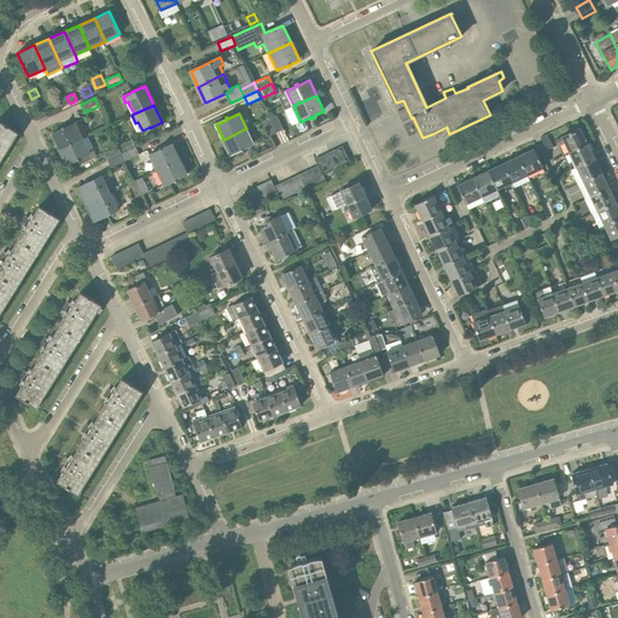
[(278,116),(270,120),(277,133),(284,129),(278,116)]
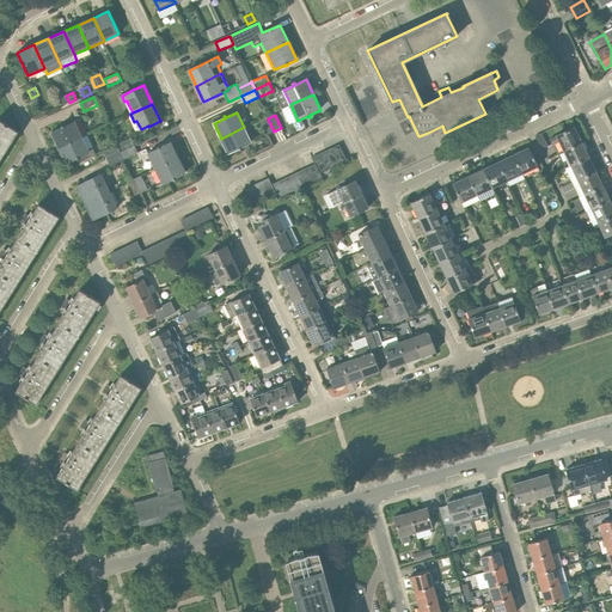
[(274,132),(268,118),(261,122),(267,135),(274,132)]
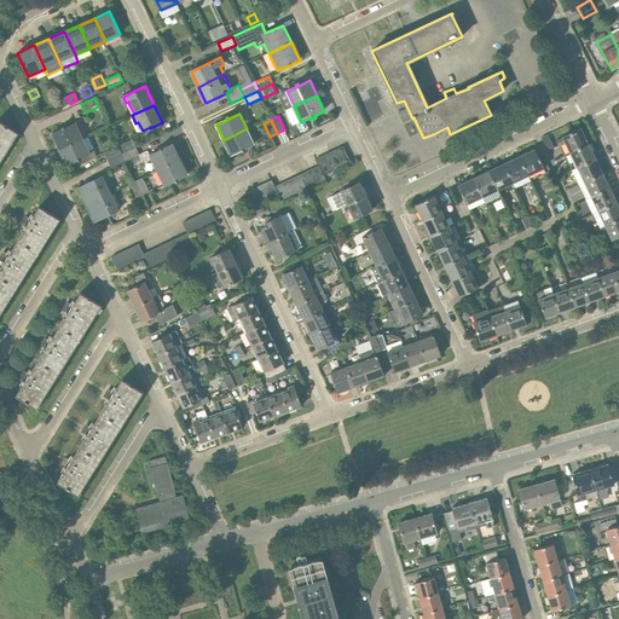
[(0,161),(0,162),(15,139),(13,139),(17,134),(18,133),(0,121),(0,161)]
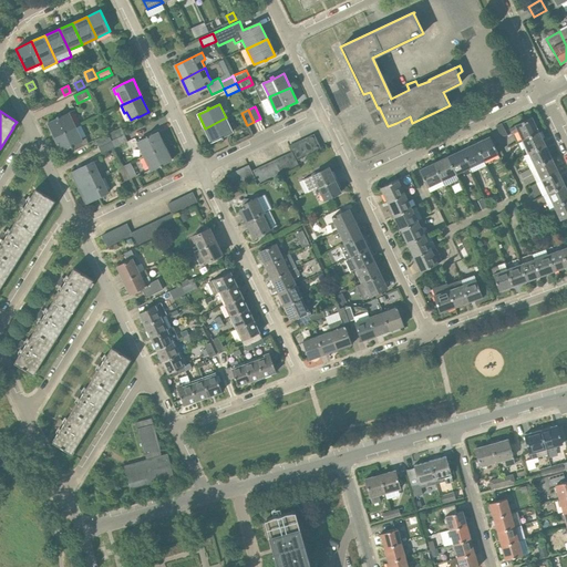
[(54,137),(75,127),(69,113),(59,117),(58,116),(57,116),(58,119),(48,124),(54,137)]
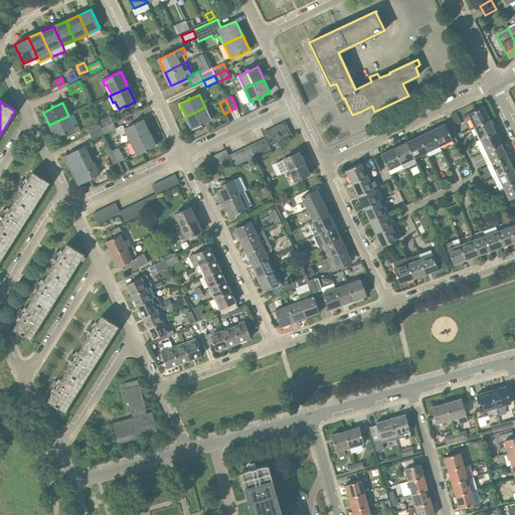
[(211,120),(205,107),(186,117),(192,129),(201,125),(202,127),(203,126),(202,124),(211,120)]
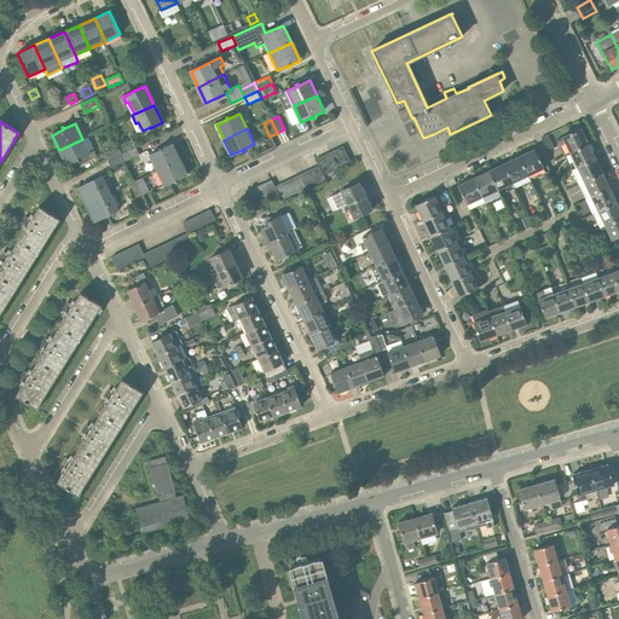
[(570,152),(588,144),(580,129),(562,138),(555,142),(557,148),(565,144),(570,152)]
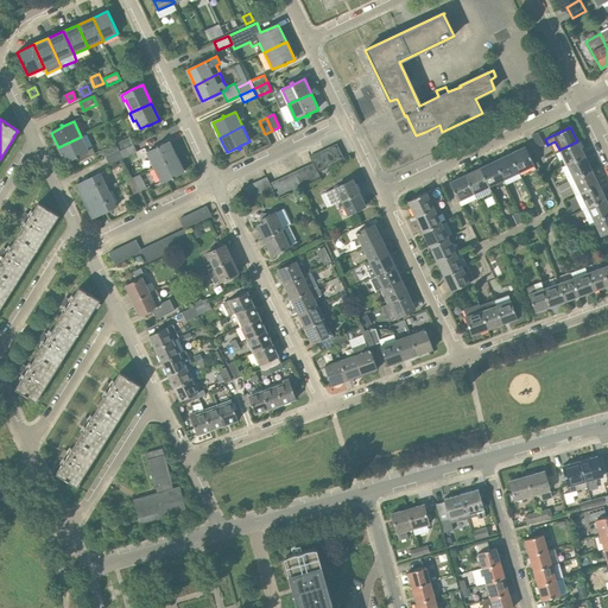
[(81,137),(58,147),(65,163),(76,158),(77,159),(78,159),(80,162),(95,154),(92,147),(87,150),(81,137)]
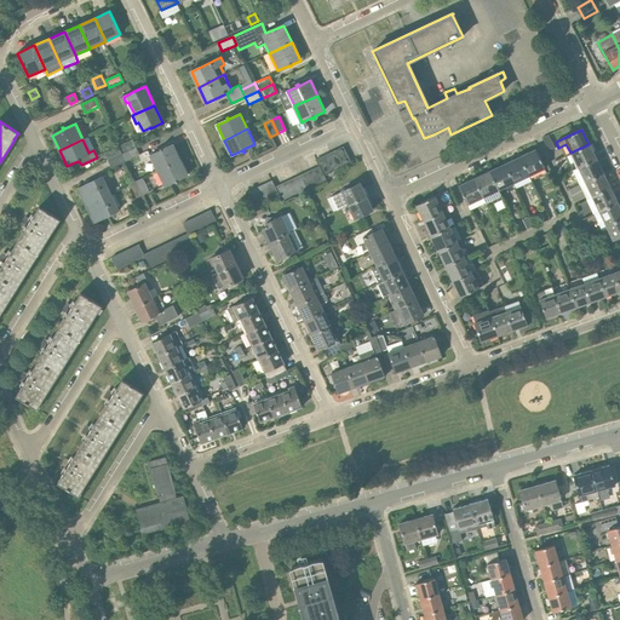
[(119,147),(121,154),(136,148),(132,139),(119,147)]
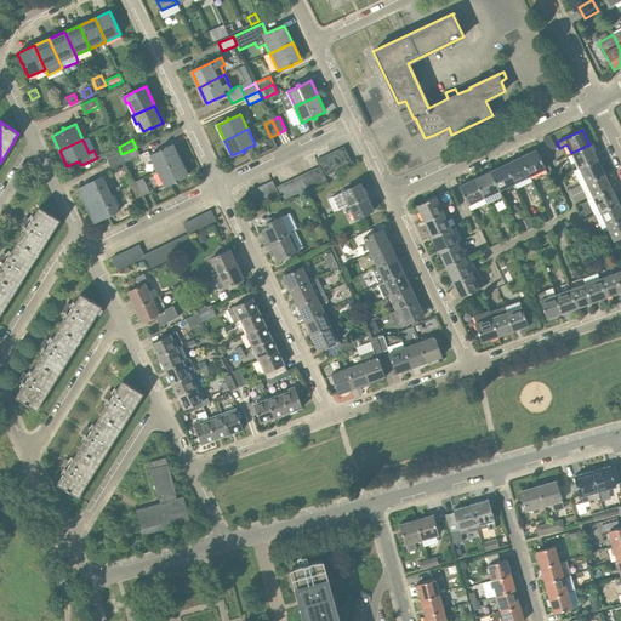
[(151,157),(158,171),(181,160),(174,144),(163,151),(161,148),(160,149),(160,151),(151,157)]
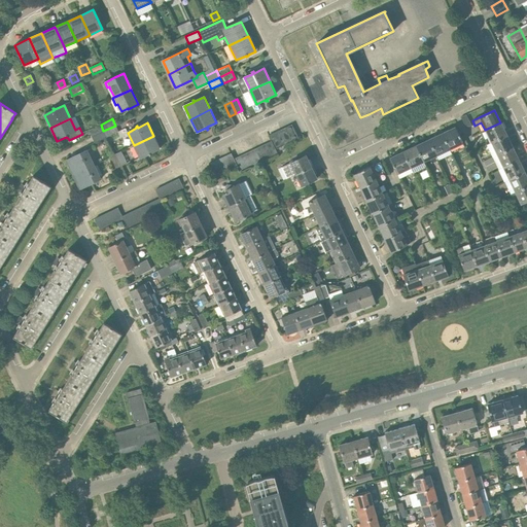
[(500,123),(485,130),(491,143),(507,135),(501,123),(500,123)]
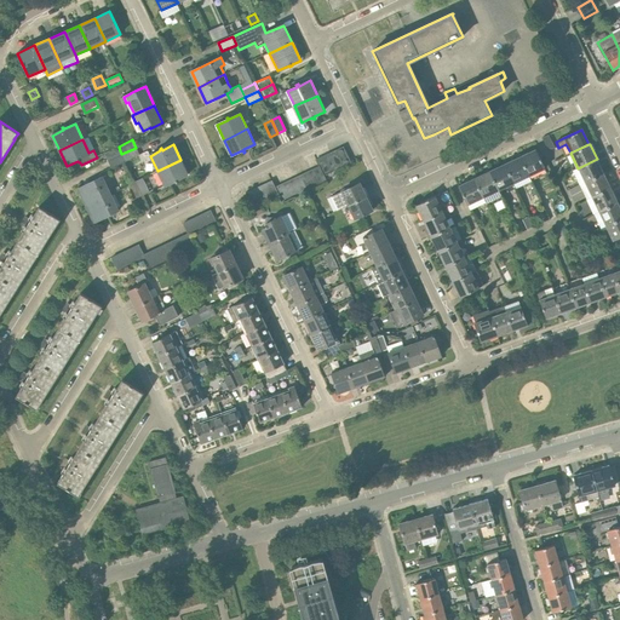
[(121,154),(119,147),(104,153),(108,161),(121,154)]
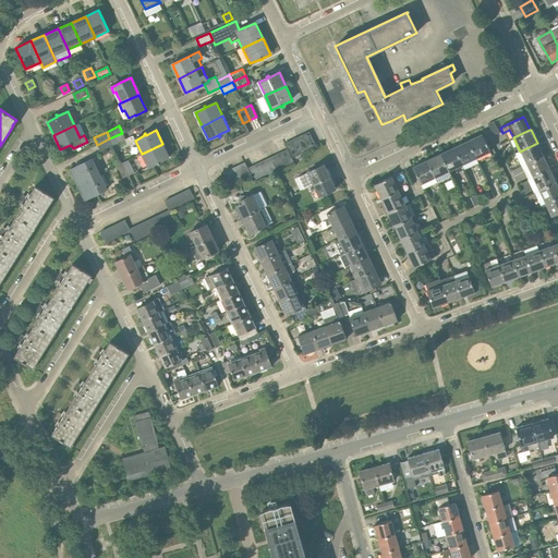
[(303,135),(308,149),(315,146),(308,132),(303,135)]
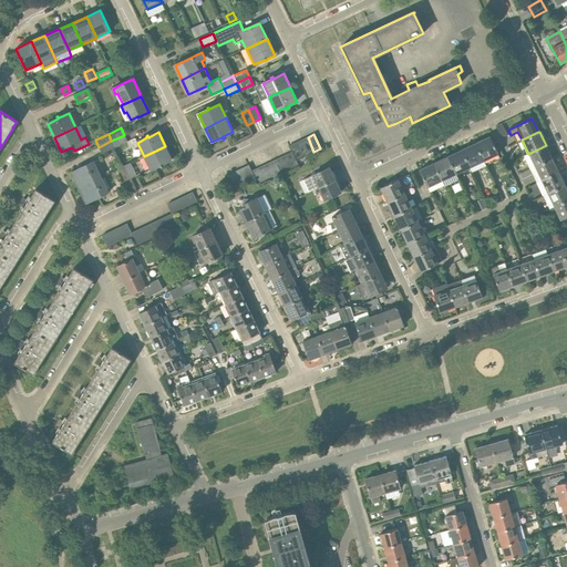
[(111,141),(114,147),(127,142),(124,135),(111,141)]
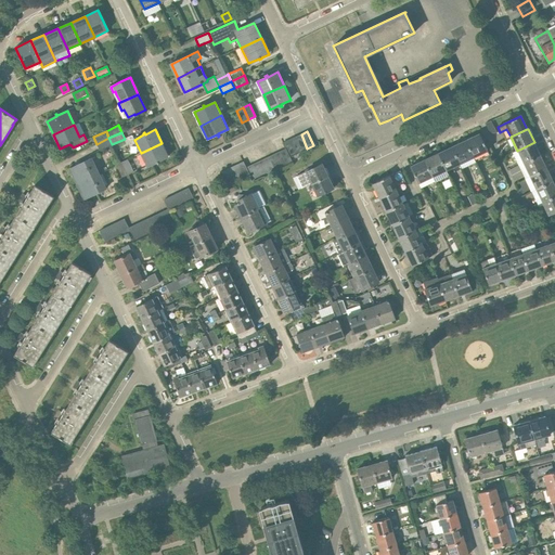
[(295,138),(301,151),(307,149),(301,134),(295,138)]
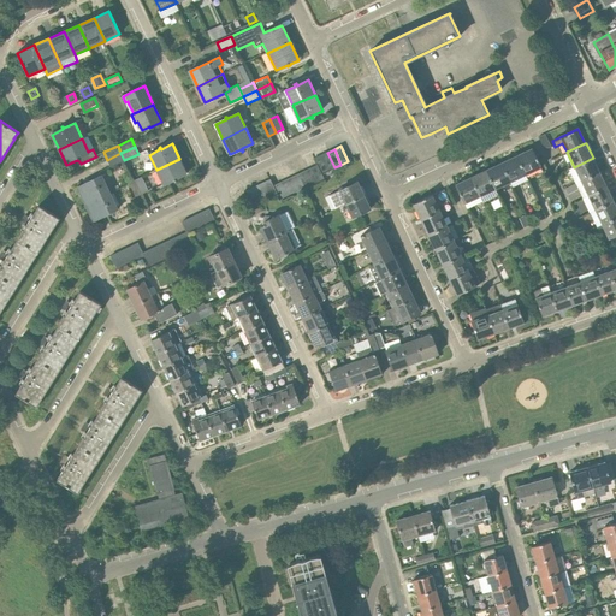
[(532,149),(516,157),(526,175),(542,167),(537,159),(532,149)]
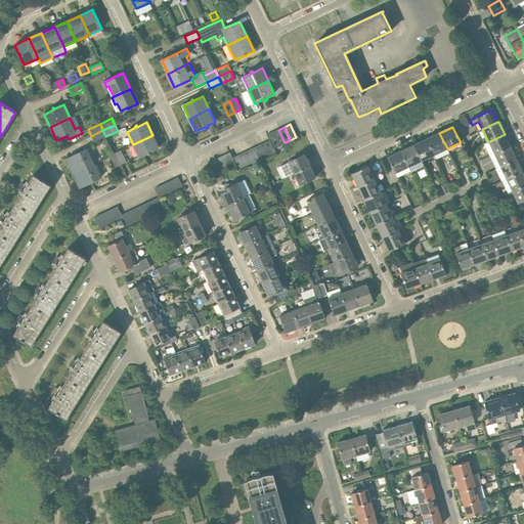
[(102,130),(91,136),(94,142),(105,136),(102,130)]
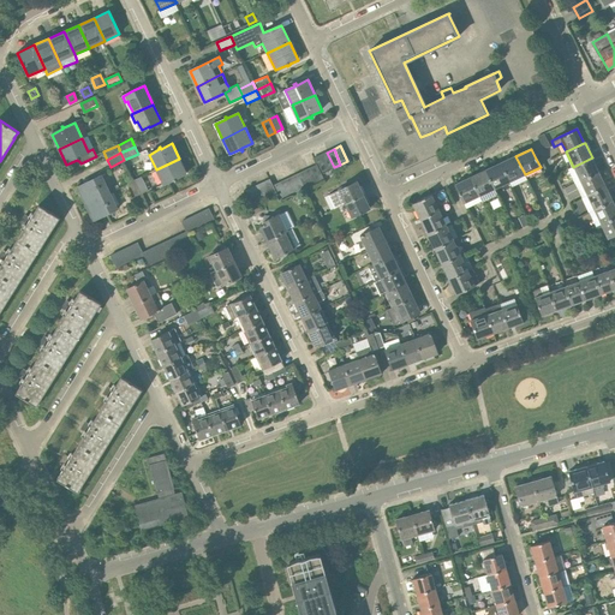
[(320,156),(327,171),(334,167),(327,153),(320,156)]
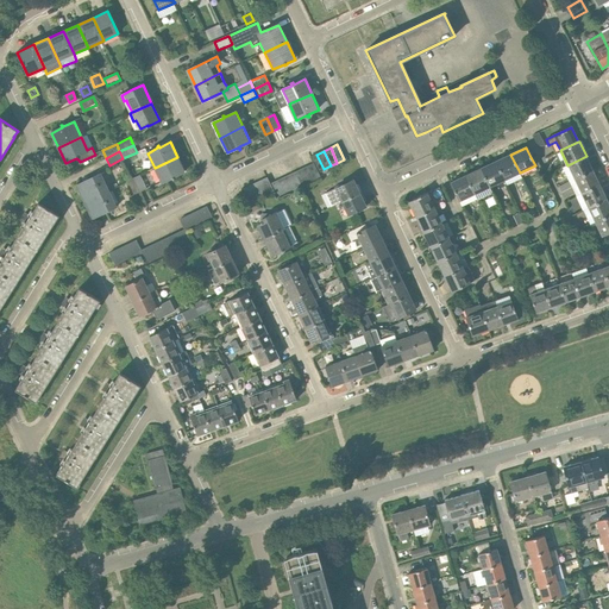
[(313,163),(318,171),(324,169),(316,155),(311,157),(313,163)]
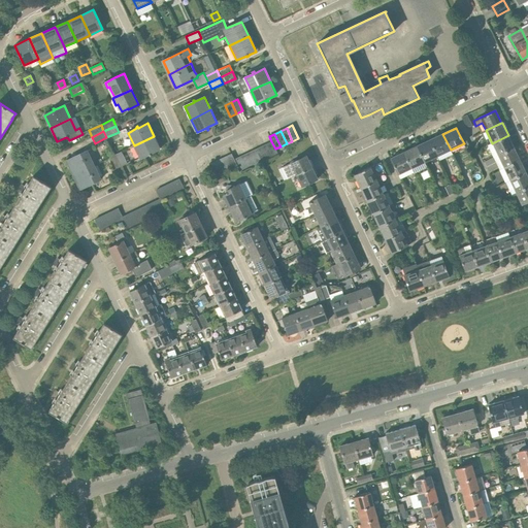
[(451,150),(442,134),(430,140),(437,156),(451,150)]
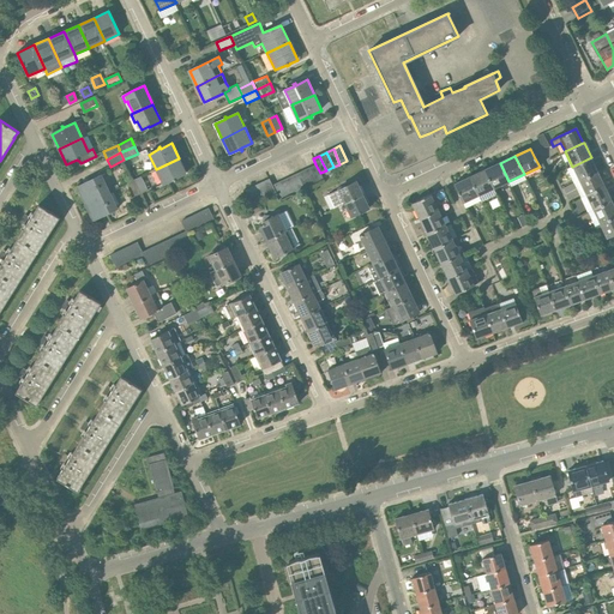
[(591,157),(572,167),(579,181),(597,172),(591,157)]
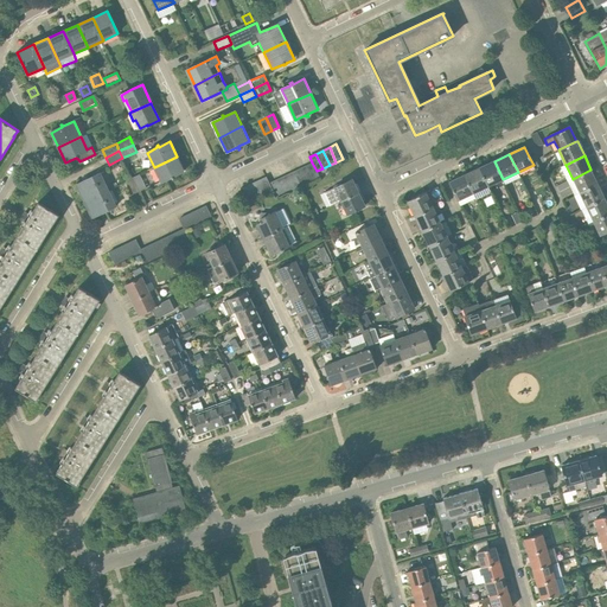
[(177,157),(154,167),(161,183),(172,178),(173,179),(174,178),(174,177),(184,172),(177,157)]
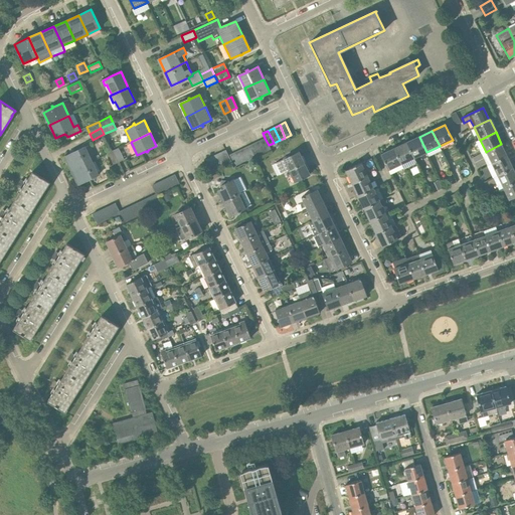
[(419,137),(406,143),(413,158),(420,155),(422,160),(428,157),(426,152),(419,137)]
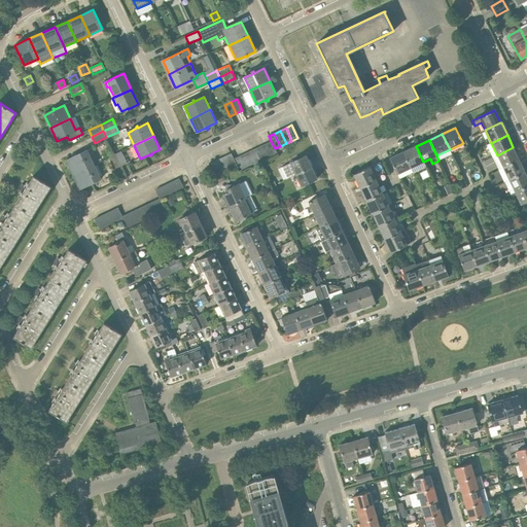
[(266,144),(272,157),(277,154),(275,148),(271,141),(266,144)]
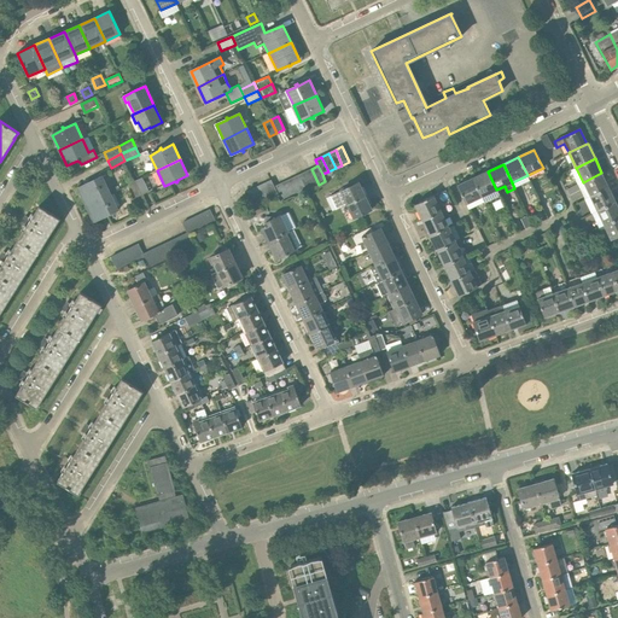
[(304,173),(312,187),(319,185),(312,169),(304,173)]
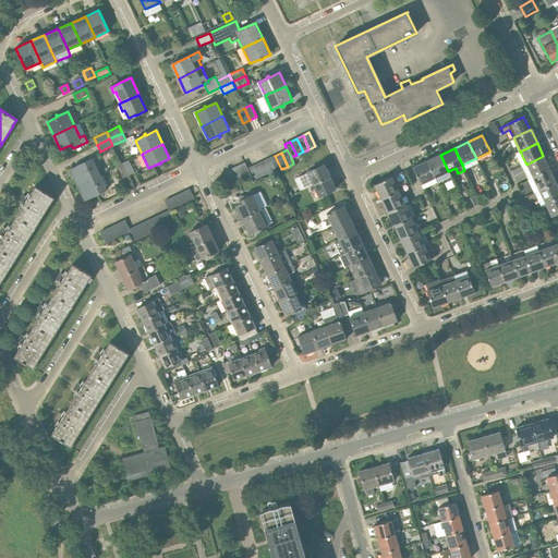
[(448,171),(440,155),(426,161),(434,178),(448,171)]
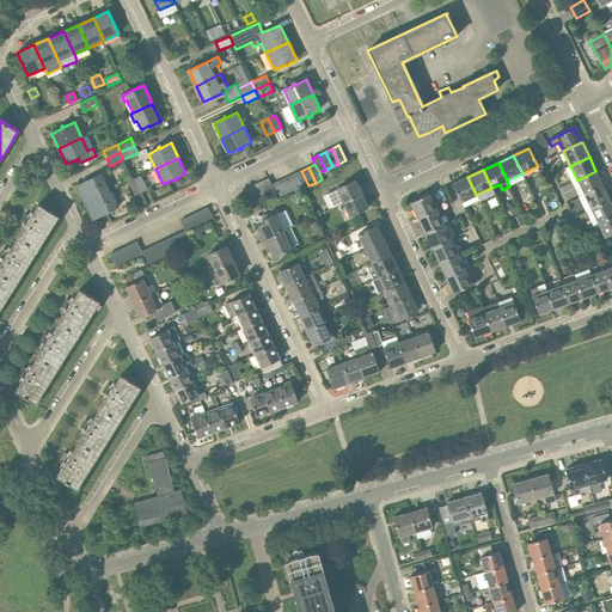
[(295,173),(303,189),(308,185),(301,171),(295,173)]
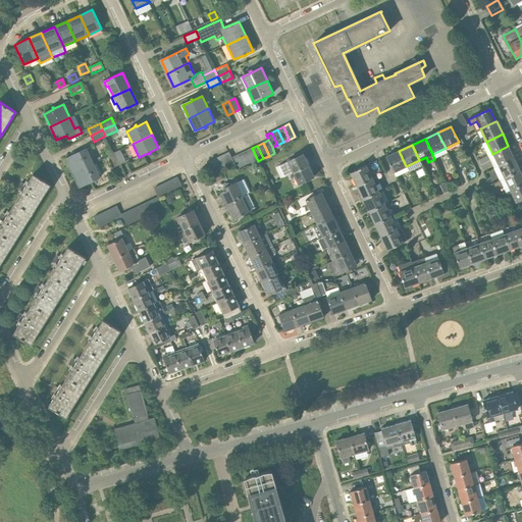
[(508,146),(492,154),(499,166),(514,158),(508,146)]
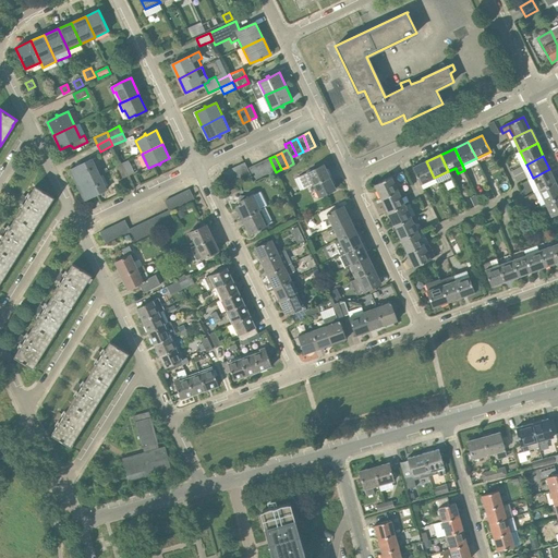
[(264,160),(270,174),(276,172),(269,158),(264,160)]
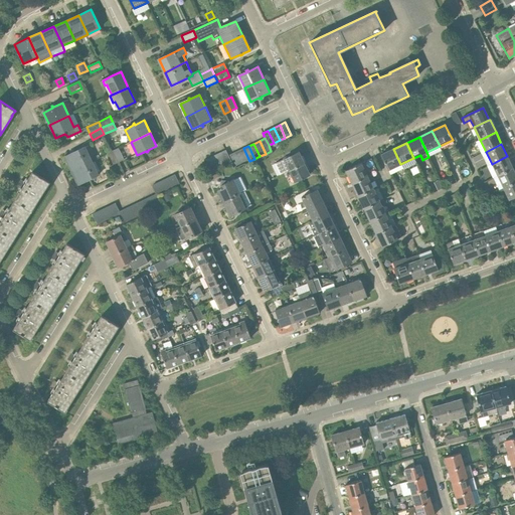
[(71,171),(92,161),(84,147),(64,157),(71,171)]
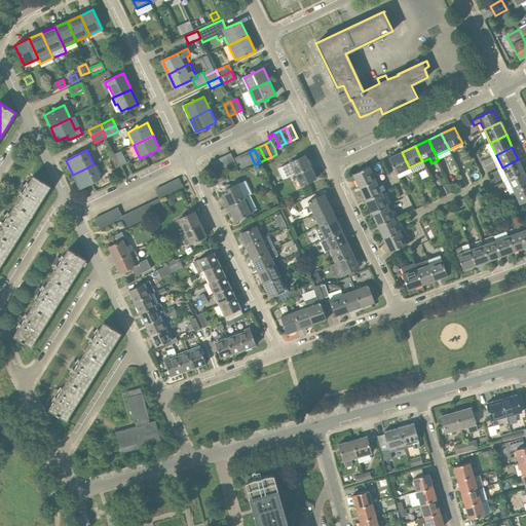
[(121,151),(115,154),(120,166),(126,163),(121,151)]
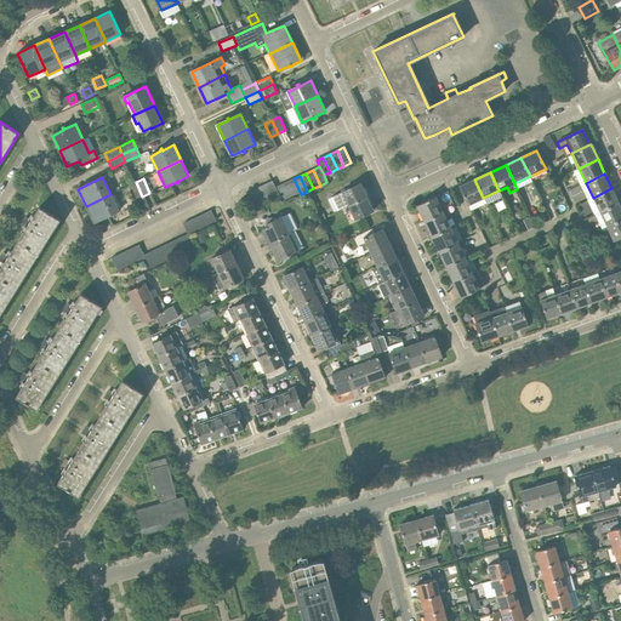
[(288,182),(295,198),(301,194),(294,178),(288,182)]
